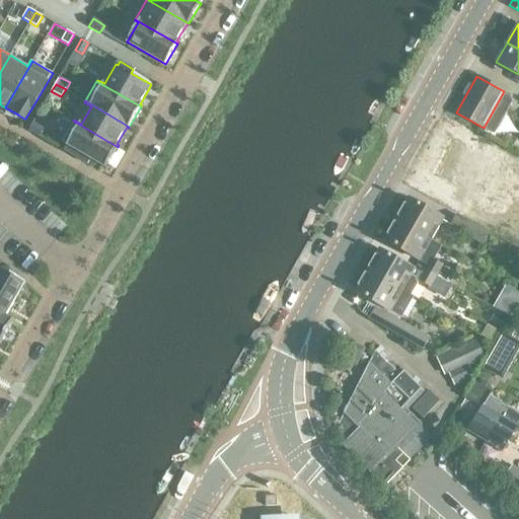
[(448,120),(444,129),(462,137),(466,127),(448,120)]
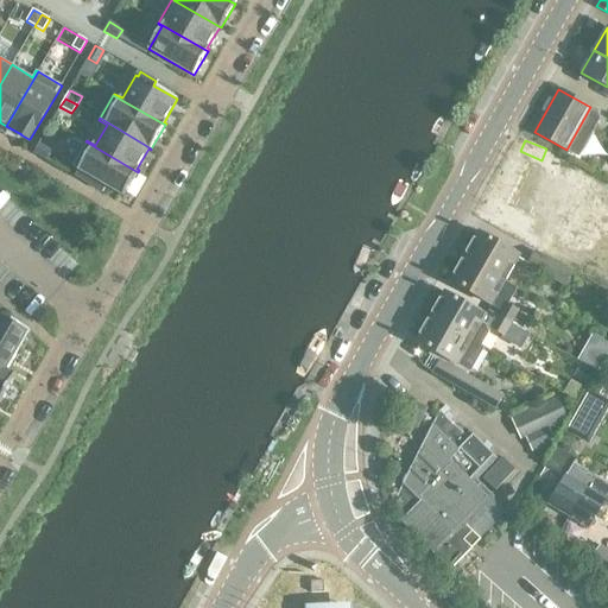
[(80,171),(76,177),(92,185),(95,179),(124,196),(138,172),(86,141),(71,166),(80,171)]
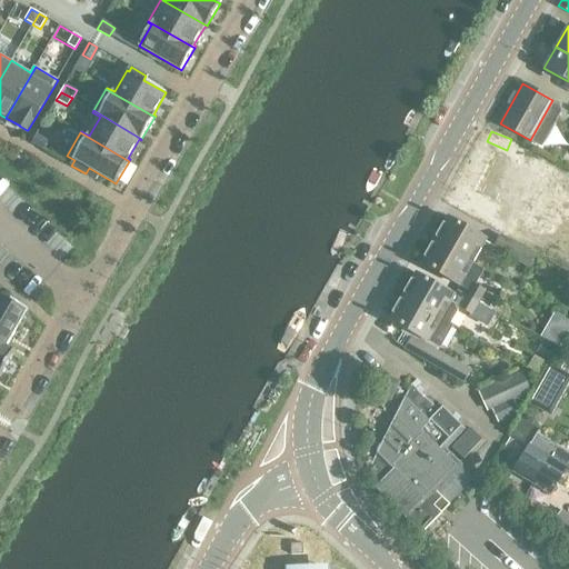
[(48,142),(36,135),(31,142),(43,150),(48,142)]
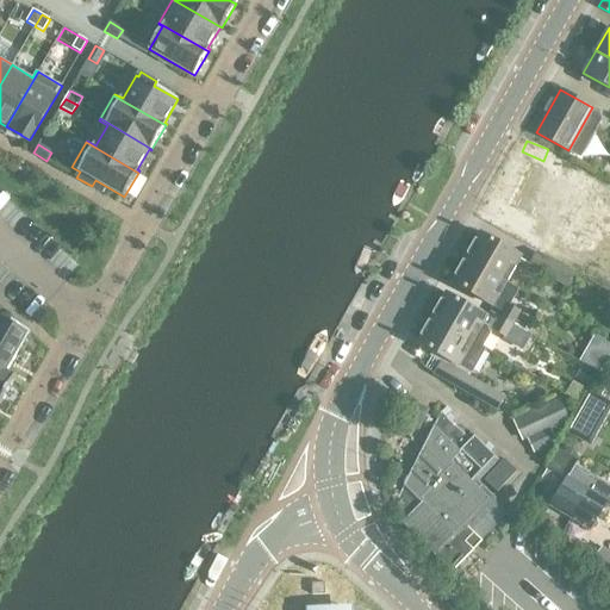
[(521,256),(480,232),(466,257),(506,281),(521,256)]
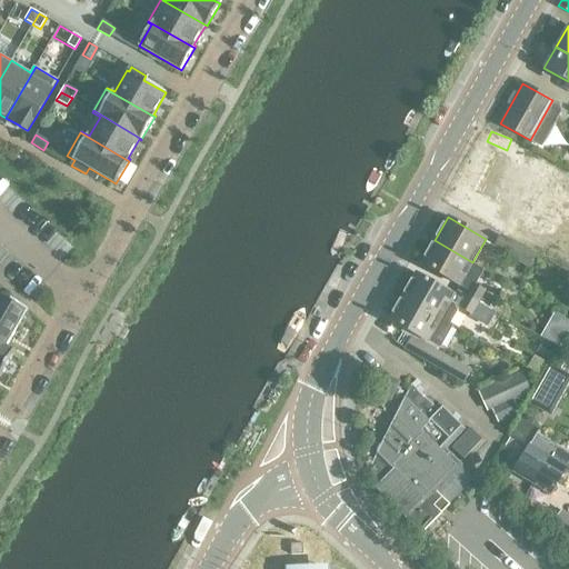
[(529,267),(536,255),(501,235),(495,247),(529,267)]
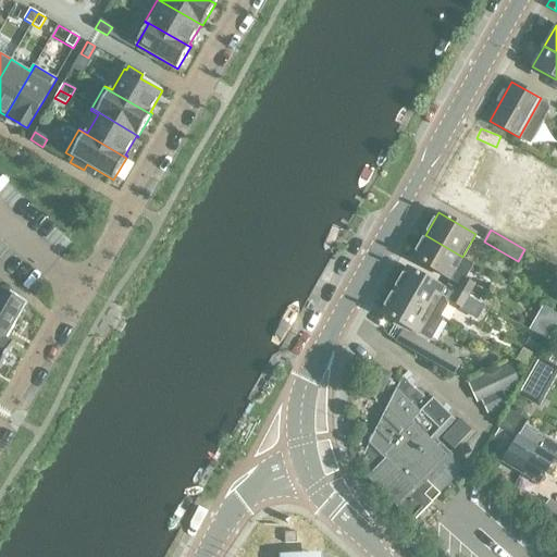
[(462,257),(425,235),(412,258),(450,279),(462,257)]
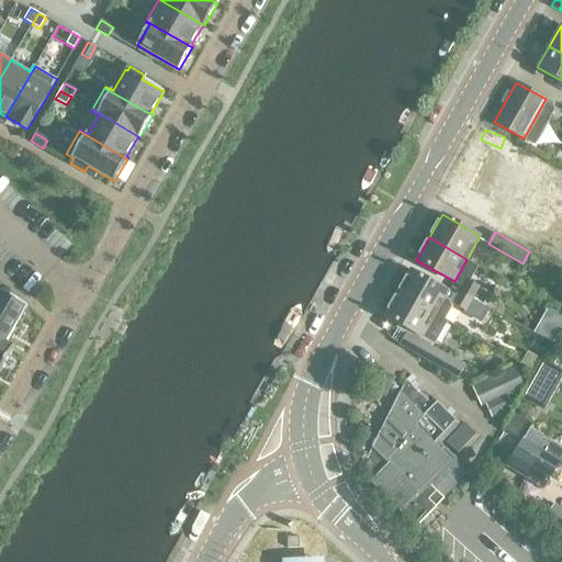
[(449,291),(411,269),(397,292),(436,314),(449,291)]
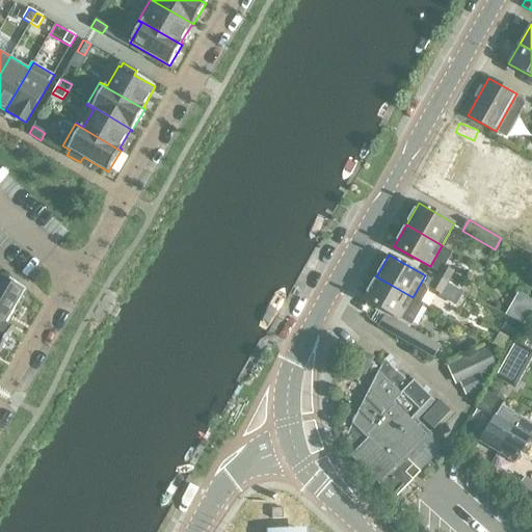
[(441,293),(453,271),(443,265),(430,287),(441,293)]
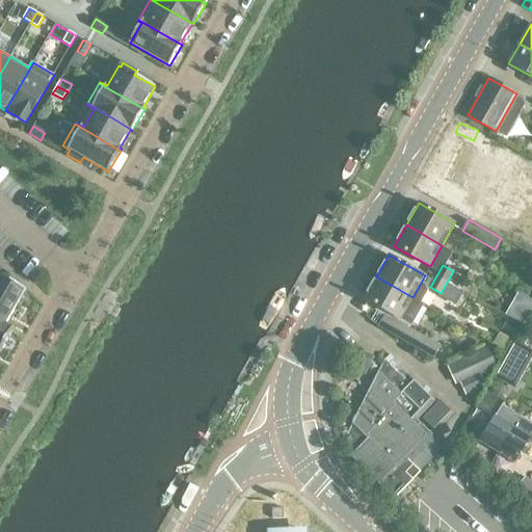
[(26,290),(2,276),(0,280),(0,320),(6,324),(26,290)]
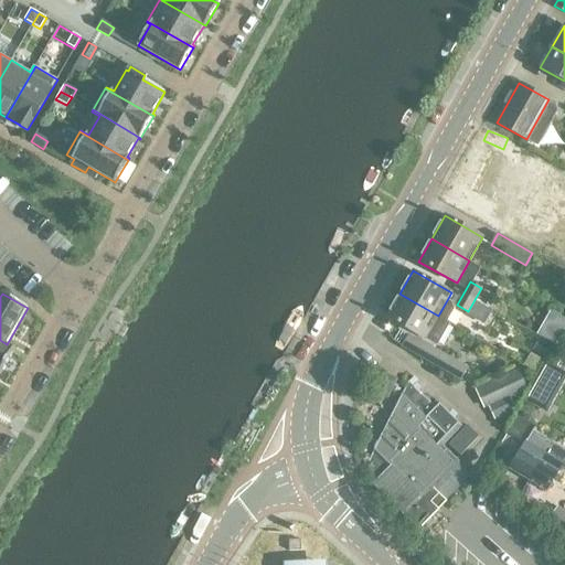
[(438,316),(400,294),(386,317),(404,327),(402,331),(408,336),(403,345),(460,380),(467,368),(433,349),(435,344),(425,339),(438,316)]
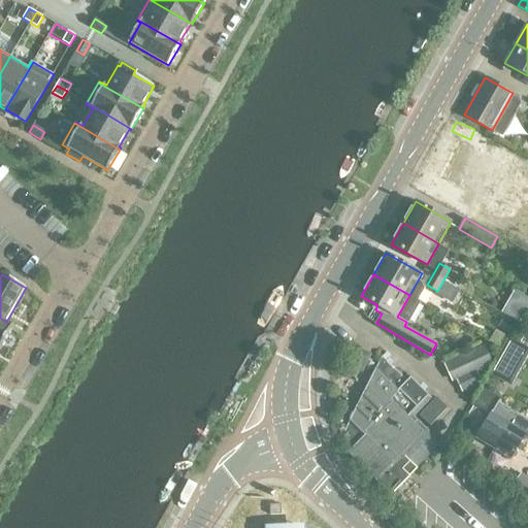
[(522,321),(527,307),(527,293),(515,288),(503,310),(522,321)]
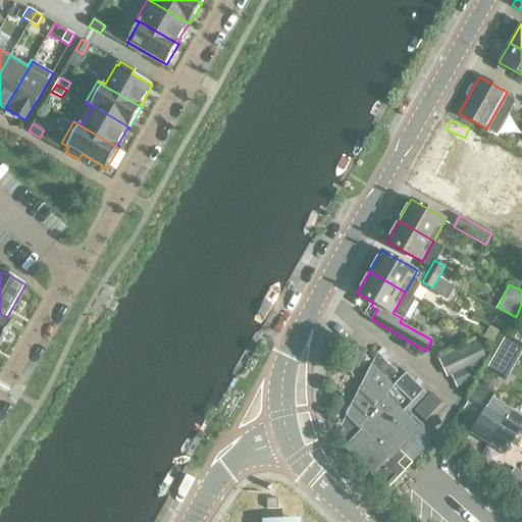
[(0,343),(1,345),(14,323),(6,318),(0,314),(0,343)]
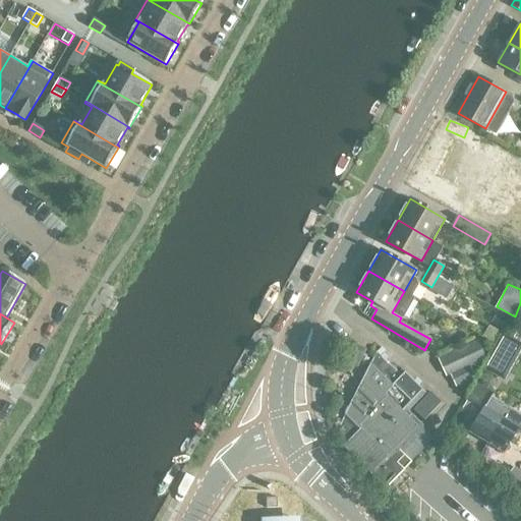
[(464,347),(441,358),(449,377),(473,366),(464,347)]
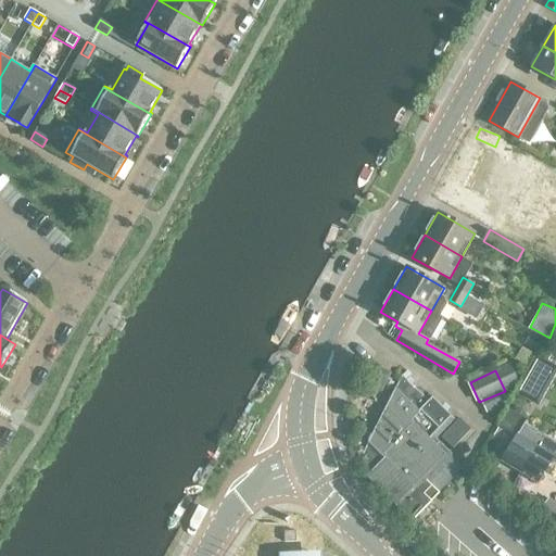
[(363,474),(412,521),(431,501),(425,494),(432,487),(426,480),(452,454),(437,439),(456,419),(430,395),(427,399),(402,375),(357,464),(365,471),(363,474)]
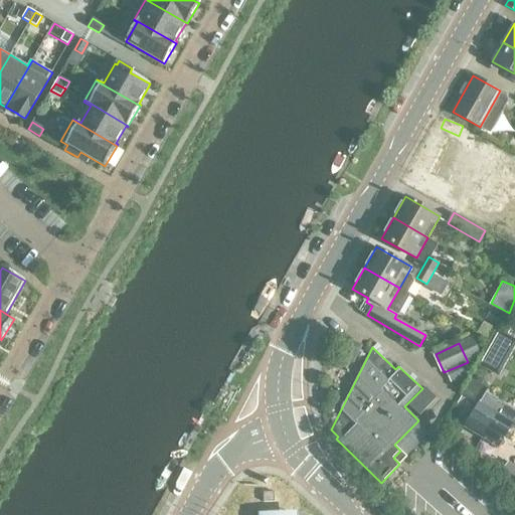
[(454,383),(471,375),(466,363),(449,371),(454,383)]
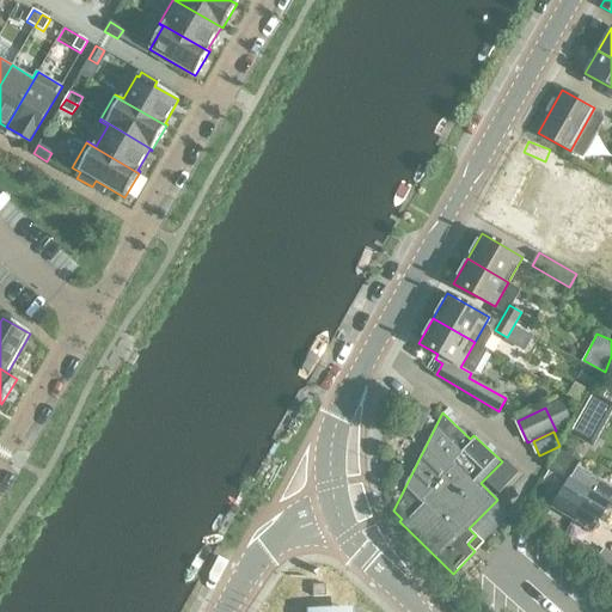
[(519,472),(506,460),(485,482),(499,494),(519,472)]
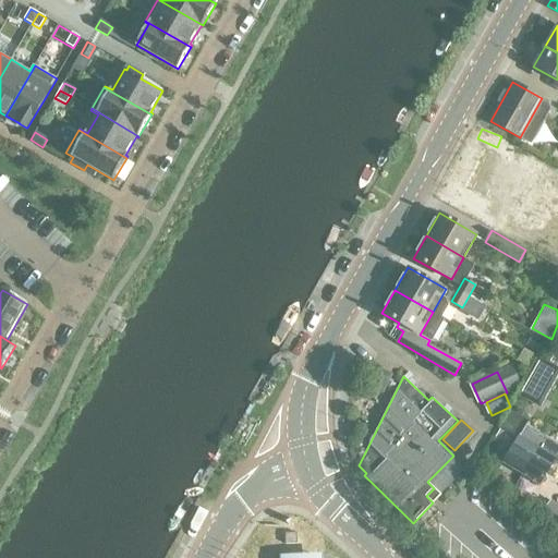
[(557,439),(528,422),(525,425),(526,425),(521,434),(556,456),(557,450),(557,439)]
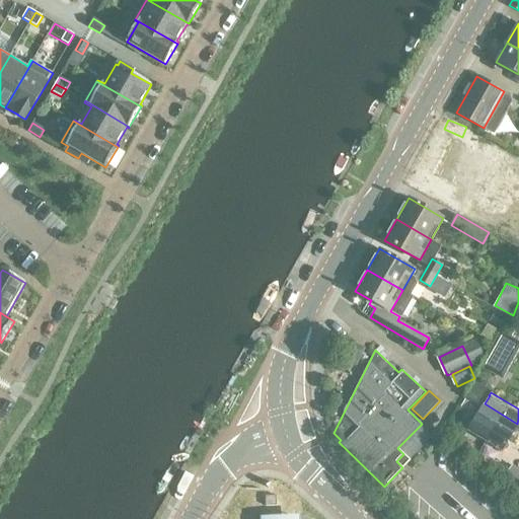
[(517,424),(485,403),(484,403),(468,430),(502,450),(517,424)]
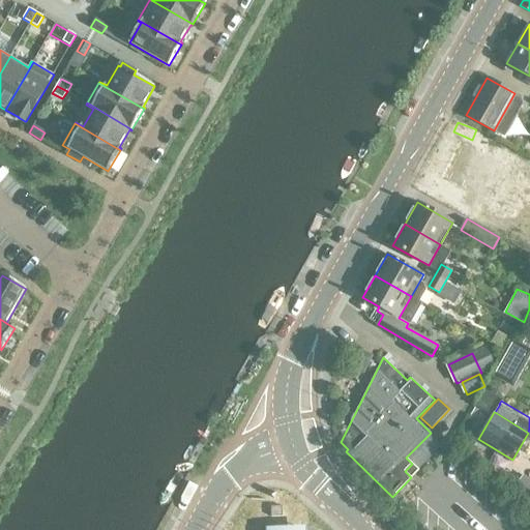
[(271,517),(283,517),(283,506),(270,506),(271,517)]
